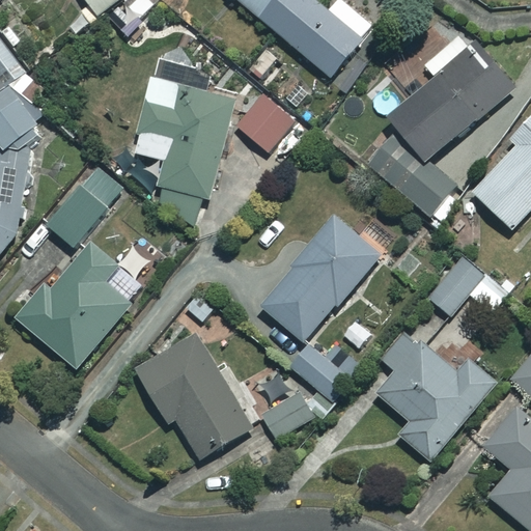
[(118,0),(82,0),(96,18),(118,0)]
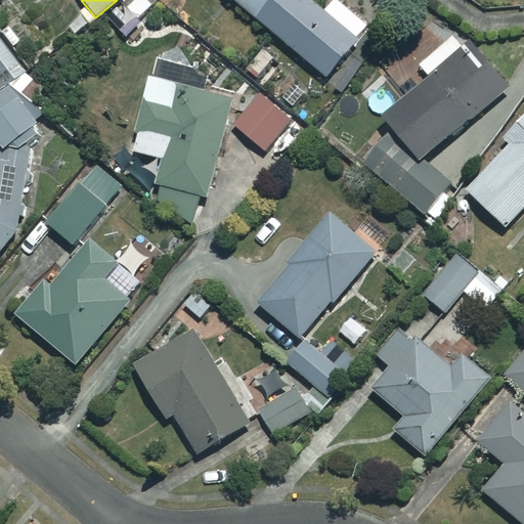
[(334,0),(323,13),(307,0),(229,0),(325,79),(367,28),(334,0)]
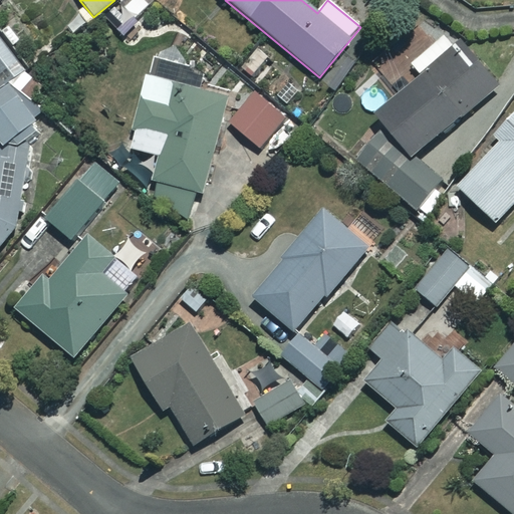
[(496,91),(452,32),(411,64),(421,77),(371,115),(406,160),(496,91)]
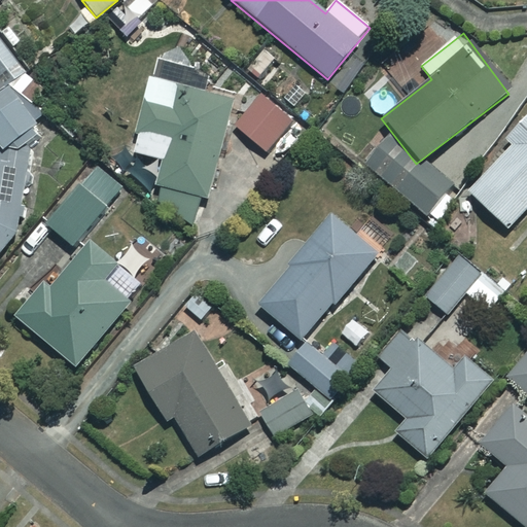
[(25,71),(0,40),(0,83),(4,89),(25,71)]
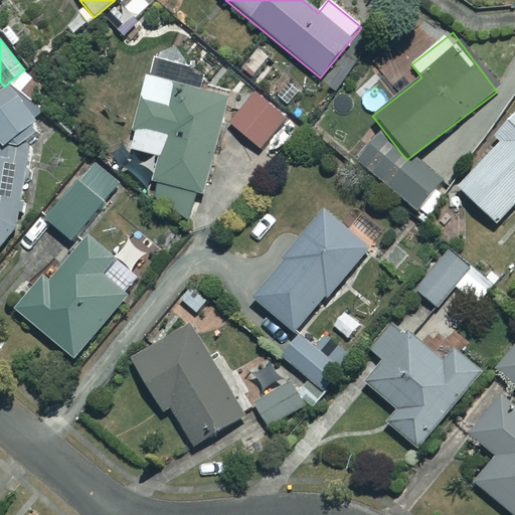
[(198,219),(225,99),(194,92),(198,69),(150,58),(130,151),(161,158),(150,208),(198,219)]
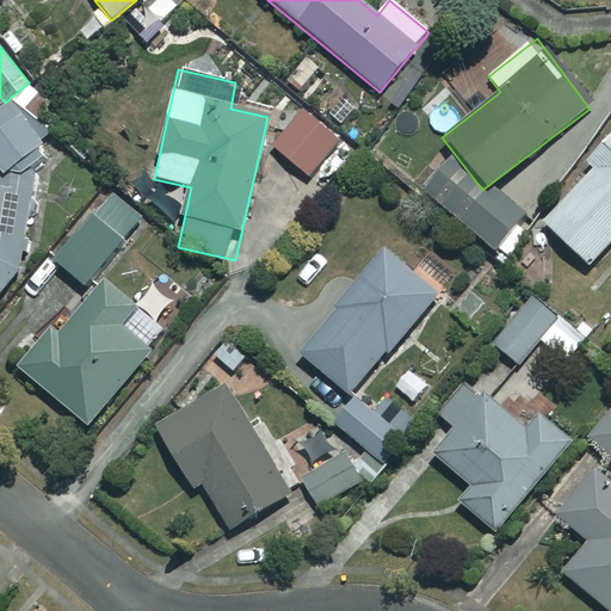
[(0,289),(28,255),(39,111),(29,87),(0,109),(0,289)]
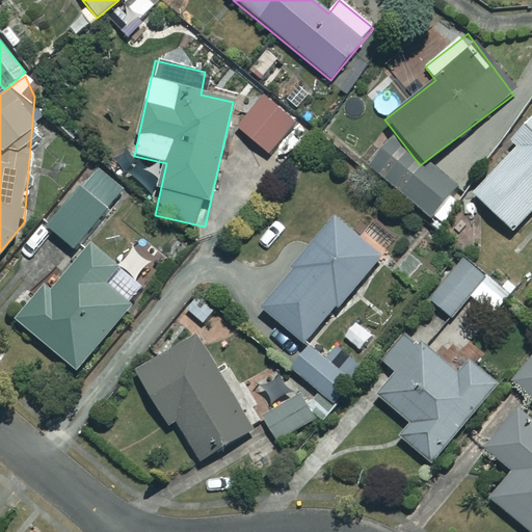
[(292,126),(263,100),(238,129),(267,155),(292,126)]
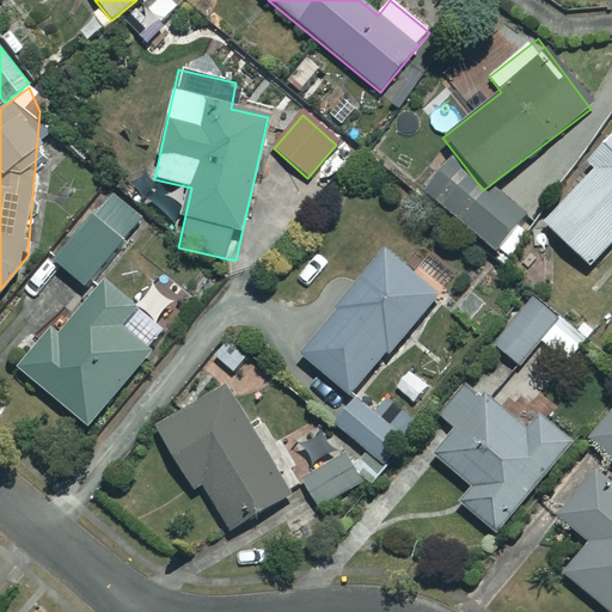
[(611,240),(611,140),(587,166),(593,171),(543,225),(587,267),(611,240)]
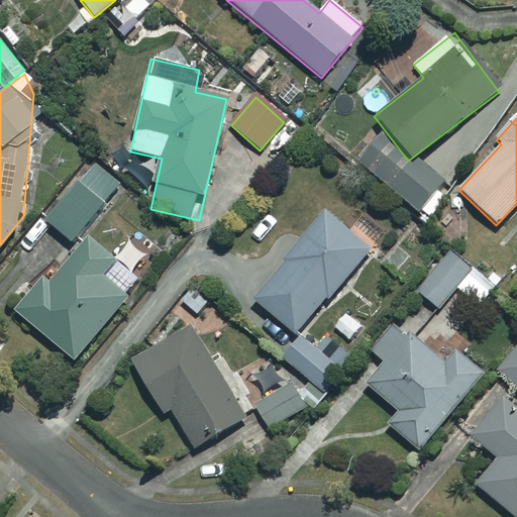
[(413,176),(384,144),(363,166),(419,224),(447,197),(420,169),(413,176)]
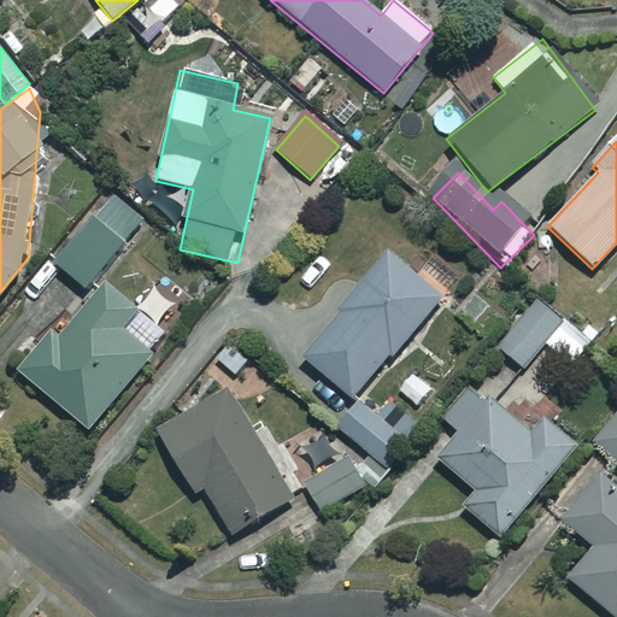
[(142,223),(112,194),(51,260),(81,289),(142,223)]
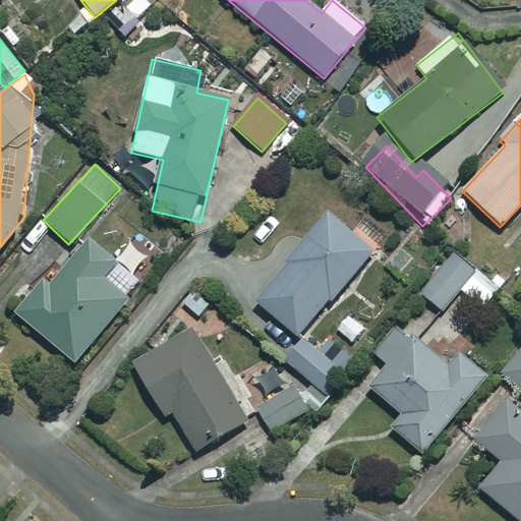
[(369,254),(327,218),(253,302),(296,339),(369,254)]
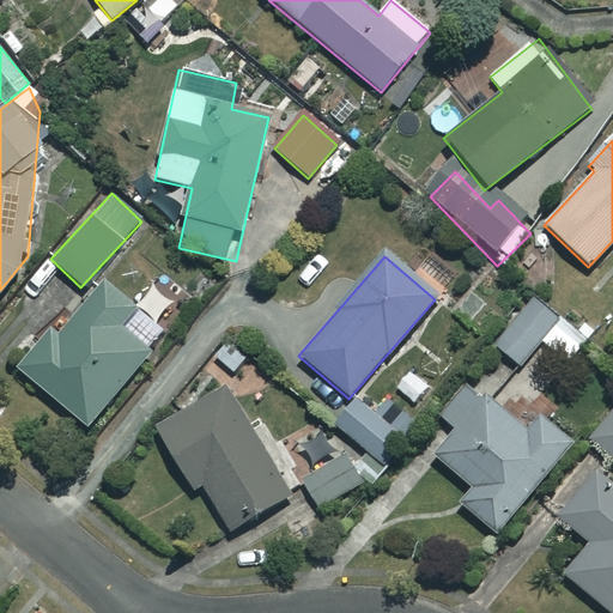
[(134,311),(103,283),(61,331),(54,323),(16,366),(84,428),(149,356),(119,329),(134,311)]
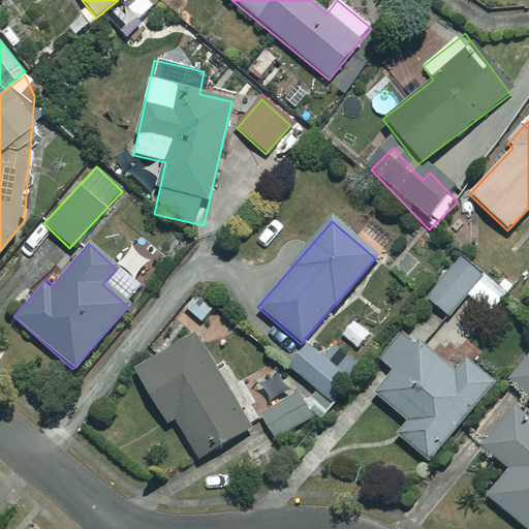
[(503,298),(460,259),(426,298),(446,316),(466,293),(489,314),(503,298)]
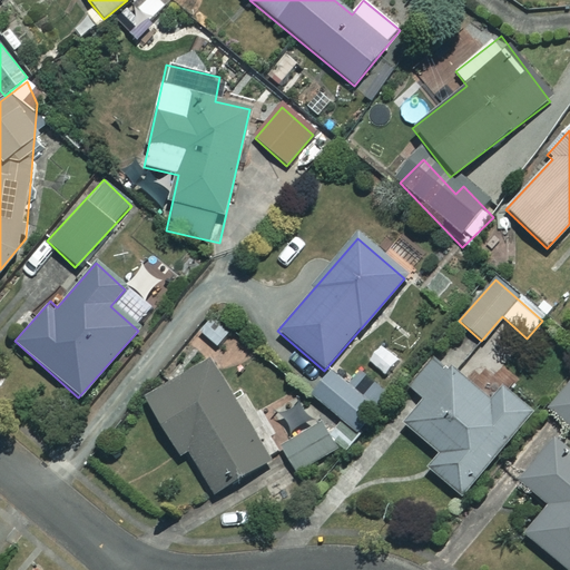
[(490,405),(434,356),(409,386),(424,400),(403,424),(438,455),(425,470),(458,497),(530,414),(503,391),(490,405)]
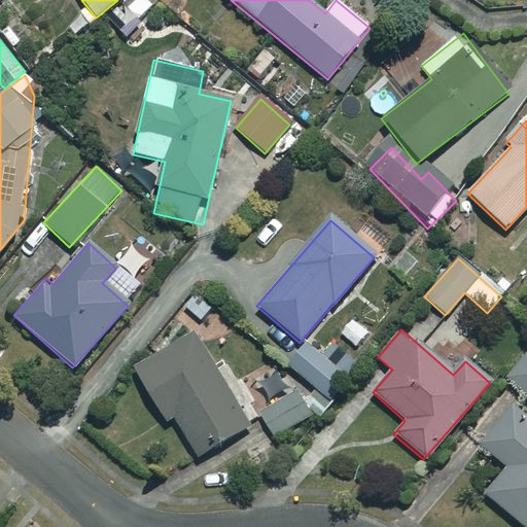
[(249,425),(189,336),(133,374),(166,423),(173,419),(200,458),(249,425)]
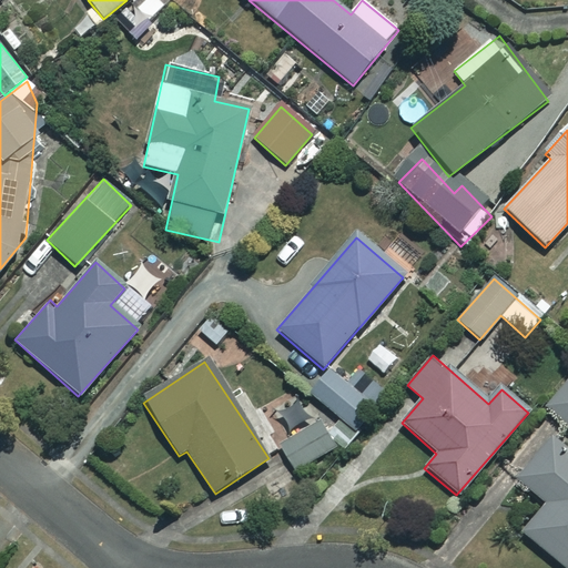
[(356,393),(332,369),(310,393),(353,434),(396,411),(379,381),(356,393)]
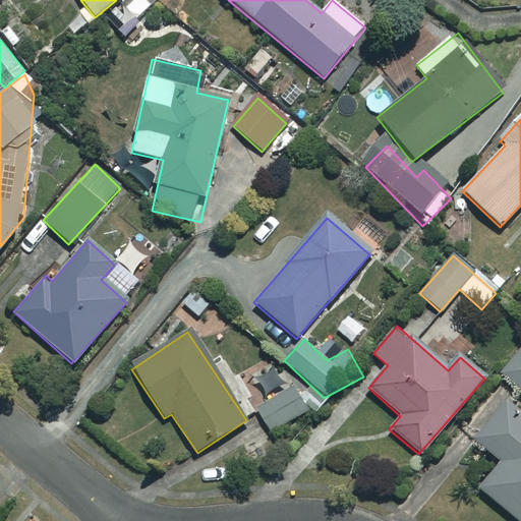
[(520,352),(501,374),(520,393),(520,352)]
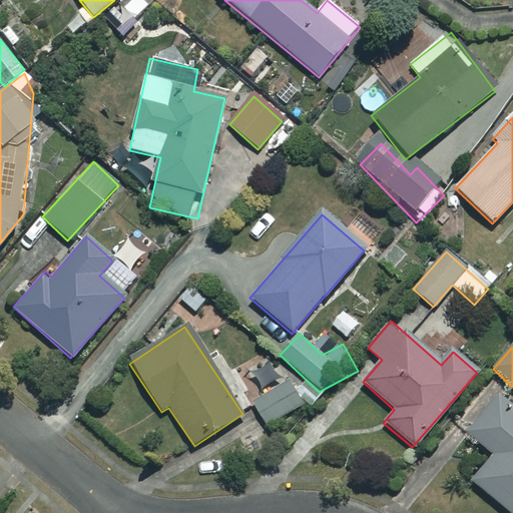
[(302,405),(287,381),(252,403),(268,427),(302,405)]
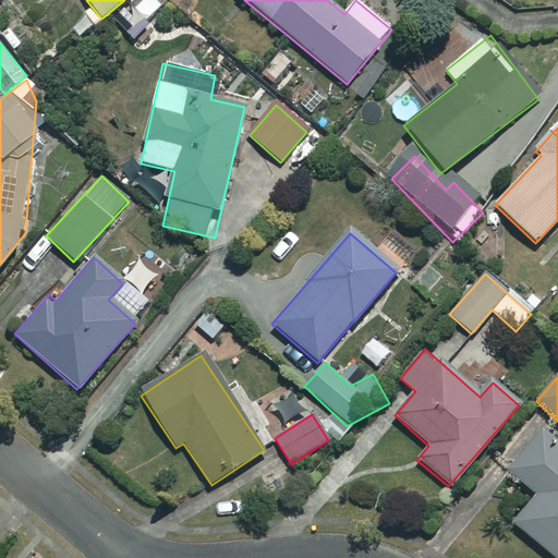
[(557,557),(557,447),(537,432),(506,472),(534,495),(511,524),(554,557),(557,557)]
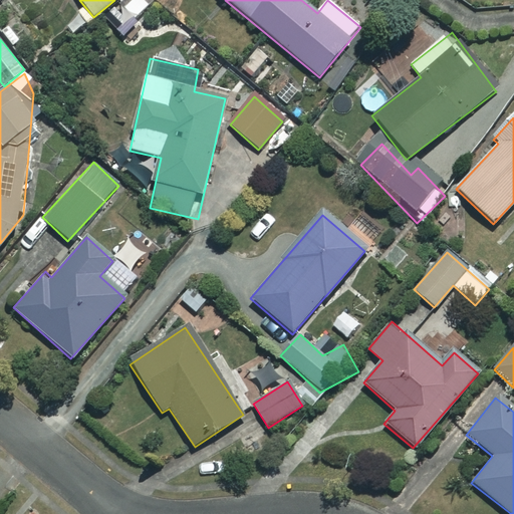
All buildings are outlined.
